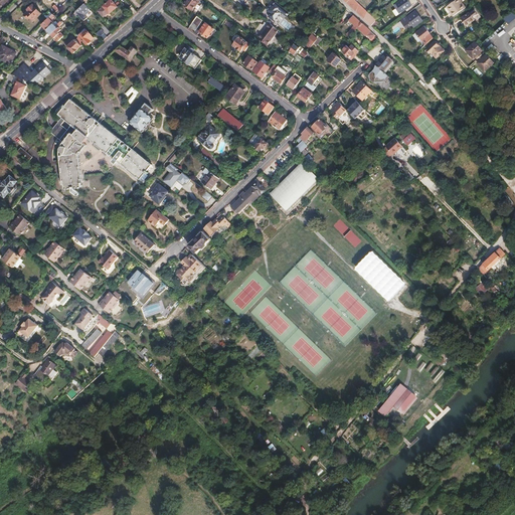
[(186,0),(184,4),(192,10),(200,0),(186,0)]
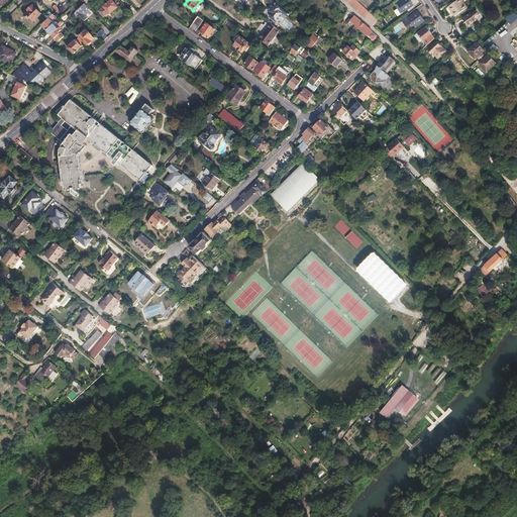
[(277,4),(278,5),(279,4),(274,0),(266,0),(264,3),(272,9),(277,4)]
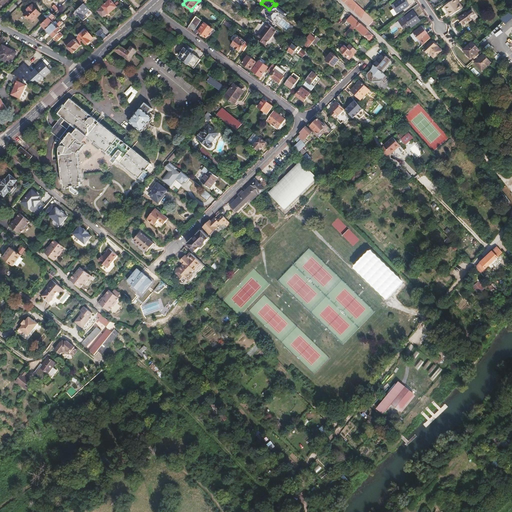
[(341,0),(360,17),(364,12),(351,0),(341,0)]
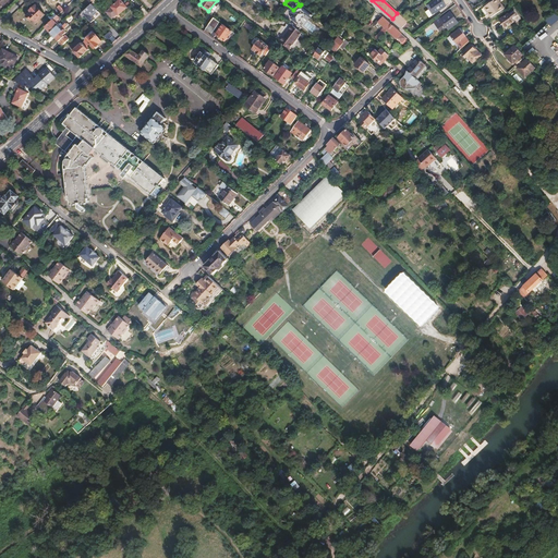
[(441,0),(434,0),(429,3),(436,12),(446,5),(441,0)]
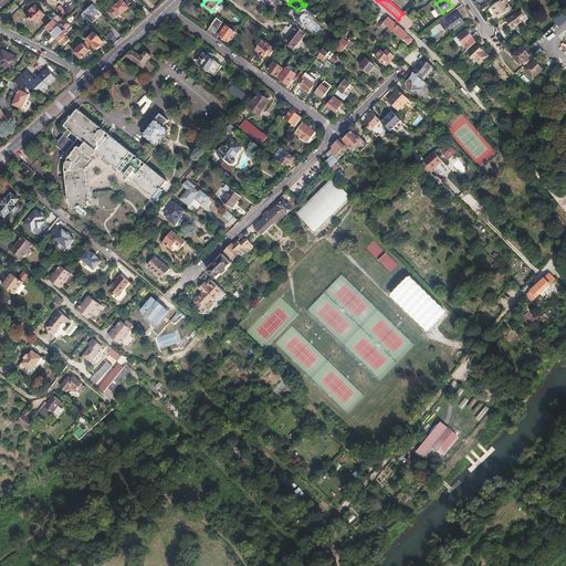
[(505,0),(500,0),(491,7),(498,18),(512,8),(505,0)]
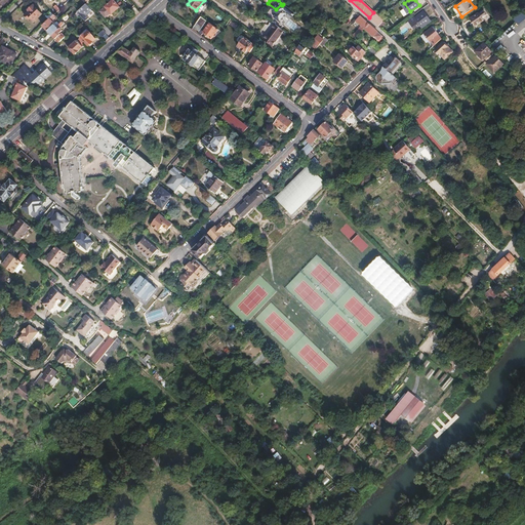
[(119,7),(113,1),(101,12),(106,18),(111,13),(112,14),(112,15),(119,7)]
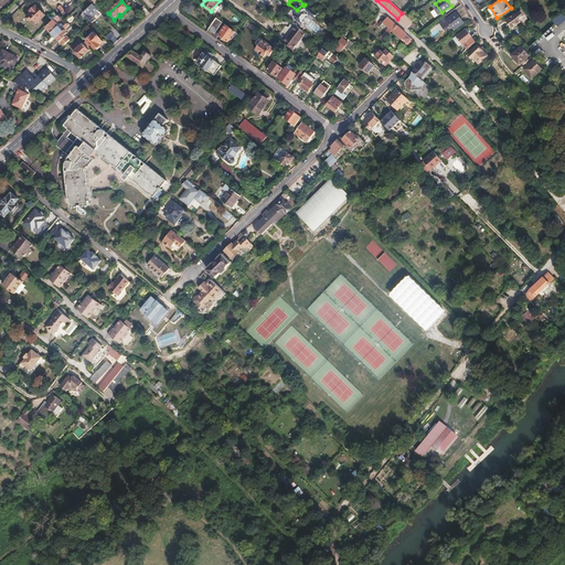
[(86,10),(83,12),(85,14),(89,20),(92,22),(95,19),(89,13),(96,7),(93,3),(86,10)]
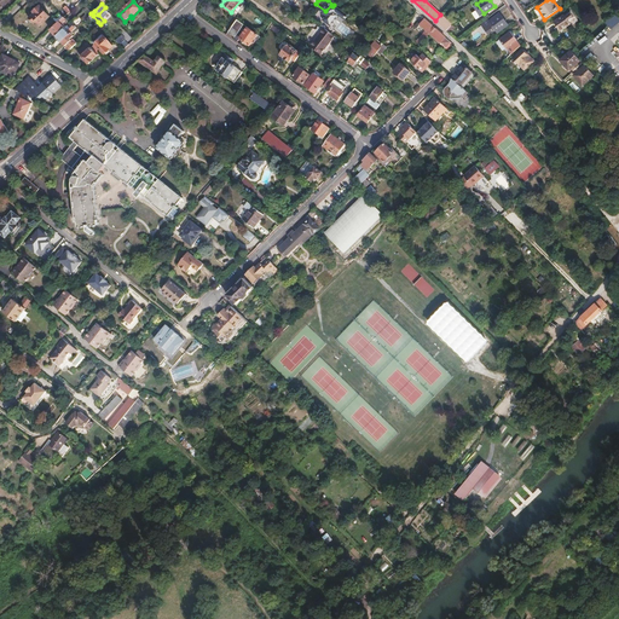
[(34,24),(38,21),(41,24),(50,17),(40,6),(33,12),(34,13),(29,18),(30,19),(30,21),(30,22),(32,22),(32,23),(33,23),(34,24)]
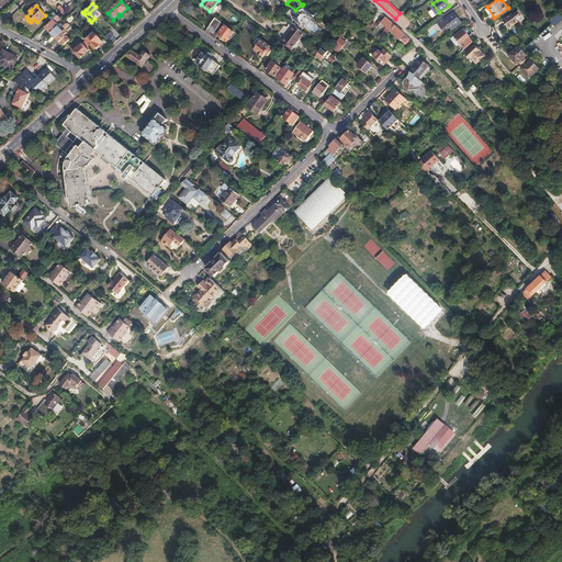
[(517,10),(504,20),(508,27),(518,21),(516,19),(517,18),(520,22),(523,21),(524,20),(524,19),(524,18),(521,14),(520,15),(517,10)]
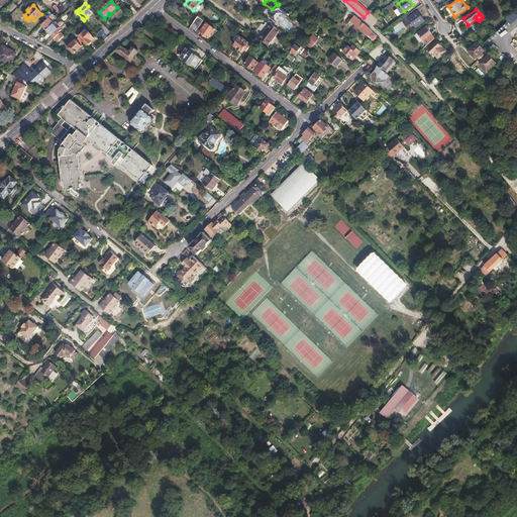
[(48,18),(53,14),(48,10),(43,15),(46,19),(48,18)]
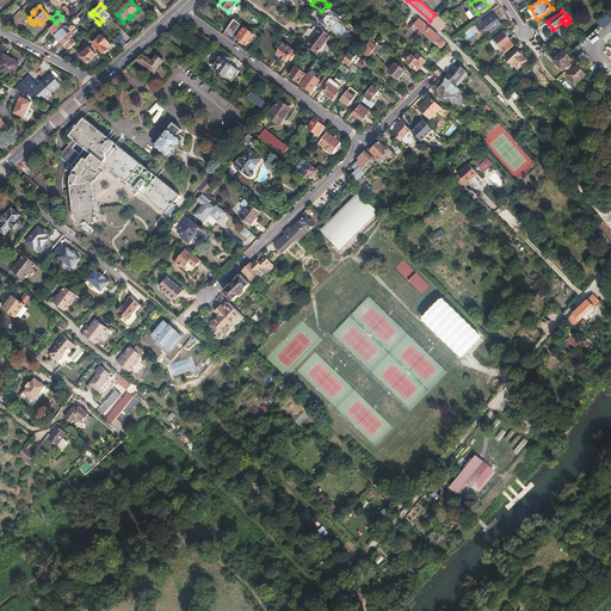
[(481,18),(475,23),(483,32),(485,31),(486,32),(489,29),(492,32),(501,24),(493,13),(483,20),(481,18)]
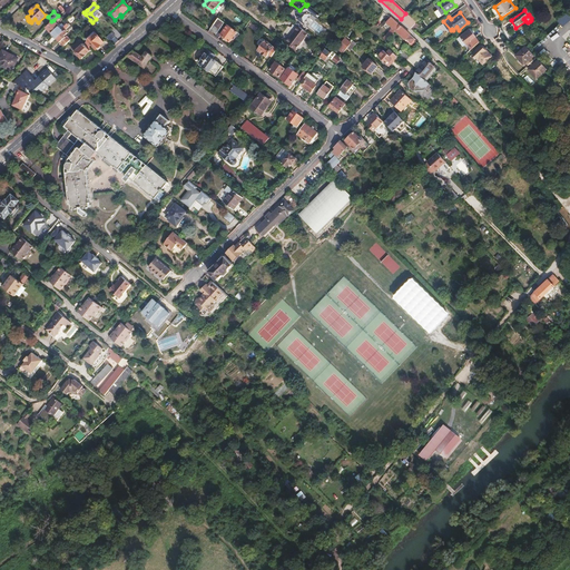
[(401,19),(411,28),(415,22),(405,13),(401,19)]
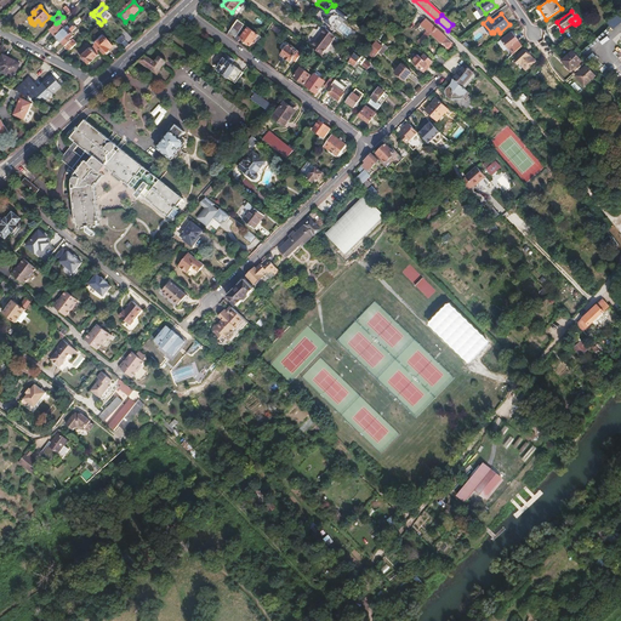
[(614,29),(620,23),(620,16),(620,15),(609,23),(614,29)]
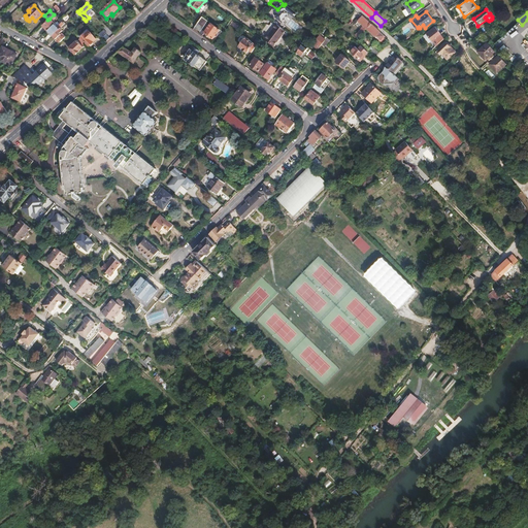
[(364,34),(367,30),(372,25),(363,17),(362,18),(360,15),(356,20),(354,23),(356,24),(358,22),(364,27),(361,31),(360,32),(364,35),(364,34)]
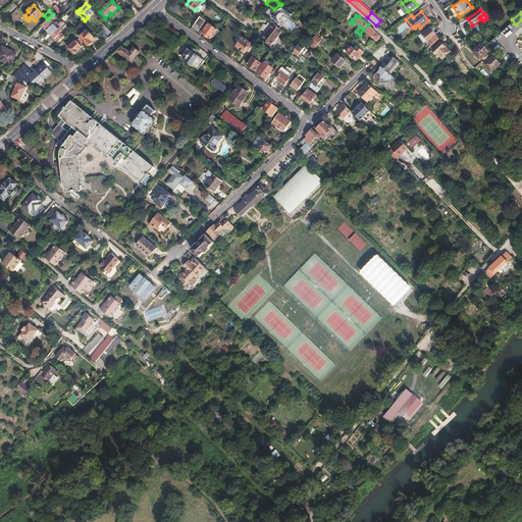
[(193,27),(199,32),(206,20),(201,16),(193,27)]
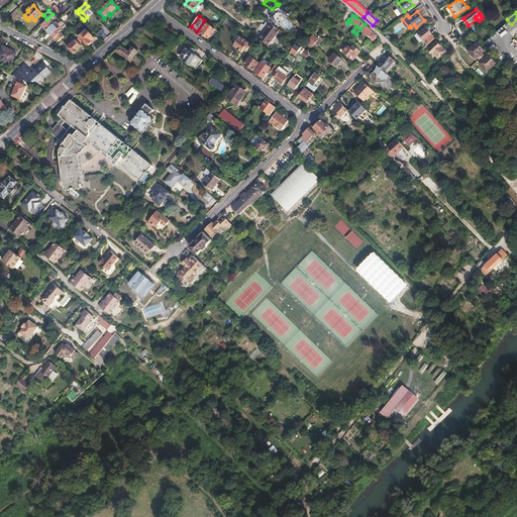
[(46,30),(54,23),(52,21),(48,18),(46,19),(41,24),(46,30)]
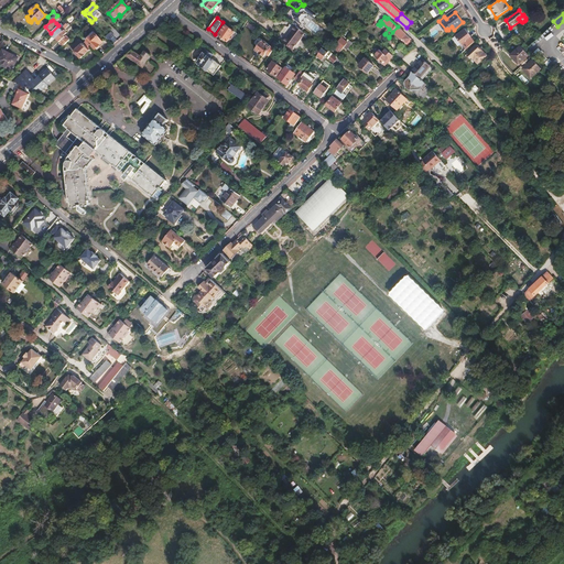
[(238,33),(223,22),(215,34),(213,35),(216,38),(218,35),(227,41),(230,38),(234,40),(238,33)]
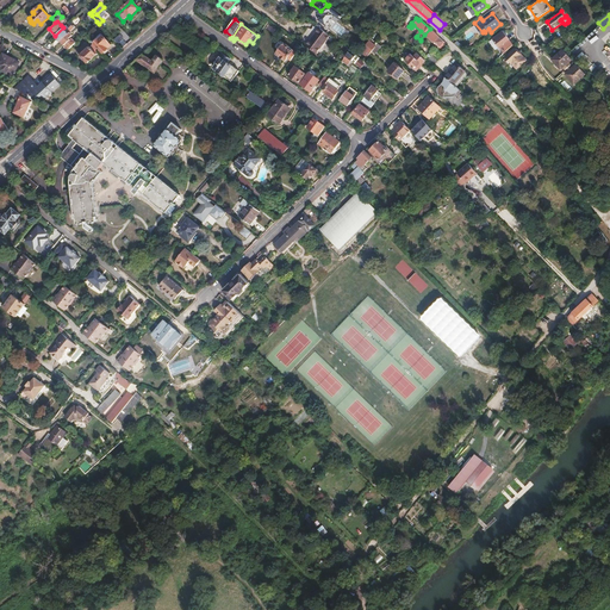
[(56,39),(51,44),(54,47),(60,41),(69,32),(74,27),(72,25),(69,27),(66,25),(63,27),(55,36),(54,36),(56,39)]
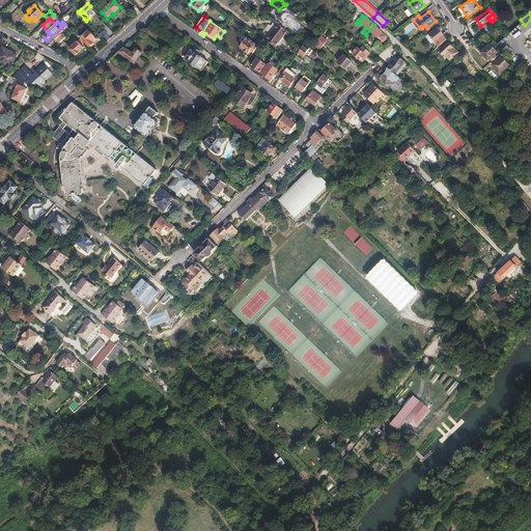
[(269,37),(277,44),(287,31),(279,24),(269,37)]
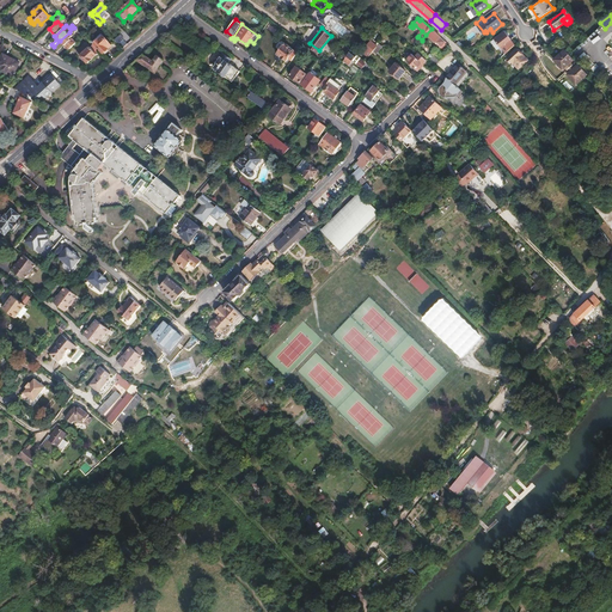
[(447,44),(432,29),(426,35),(442,49),(447,44)]
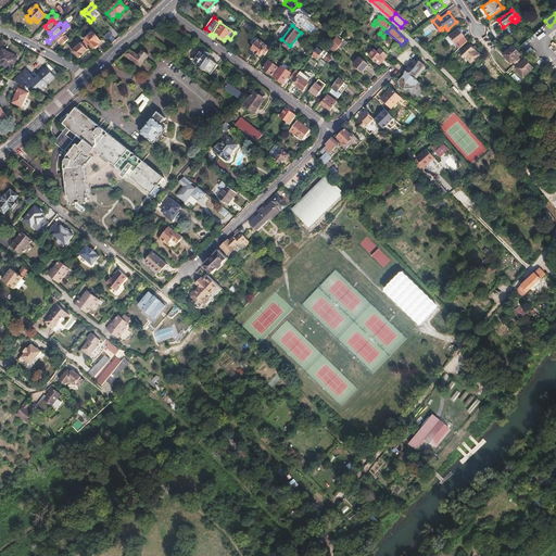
[(455,42),(459,48),(467,41),(463,36),(464,36),(458,28),(446,38),(452,46),(455,42)]
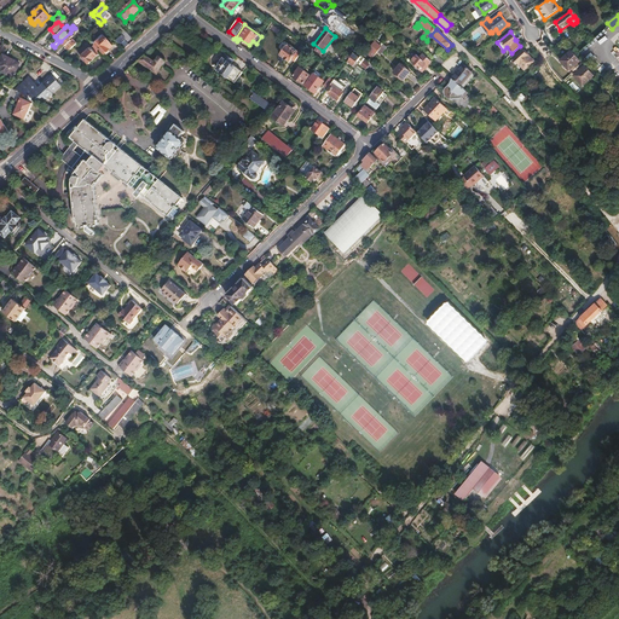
[(69,50),(76,42),(73,39),(74,38),(70,33),(61,41),(69,50)]
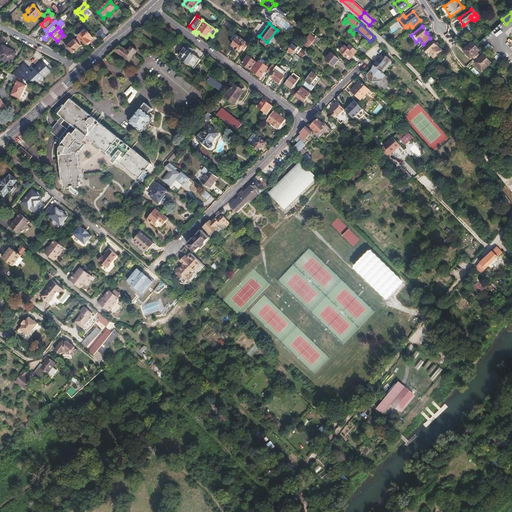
[(102,27),(96,33),(100,37),(106,32),(102,27)]
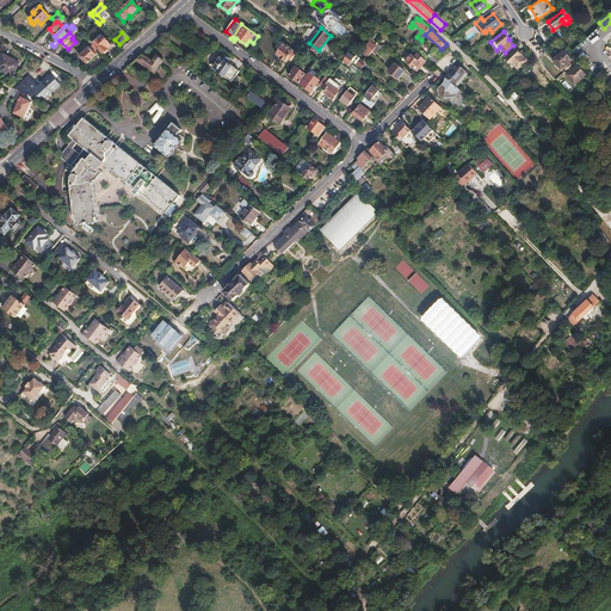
[(111,45),(103,36),(94,43),(103,53),(111,45)]
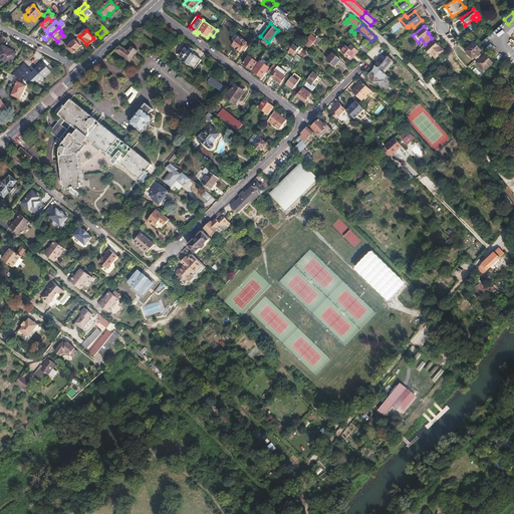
[(64,43),(73,53),(84,43),(75,34),(64,43)]
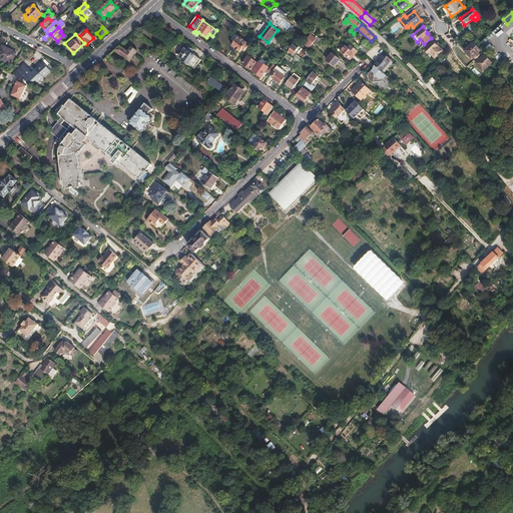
[(312,35),(307,42),(311,46),(313,43),(316,39),(317,39),(312,35)]
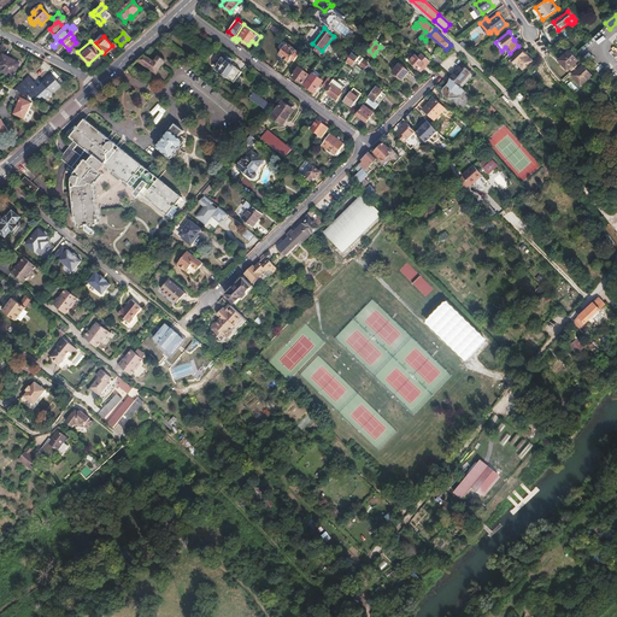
[(291,58),(294,60),(305,47),(300,43),(295,50),(287,43),(280,53),(283,57),(283,59),(286,60),(288,60),(291,58)]
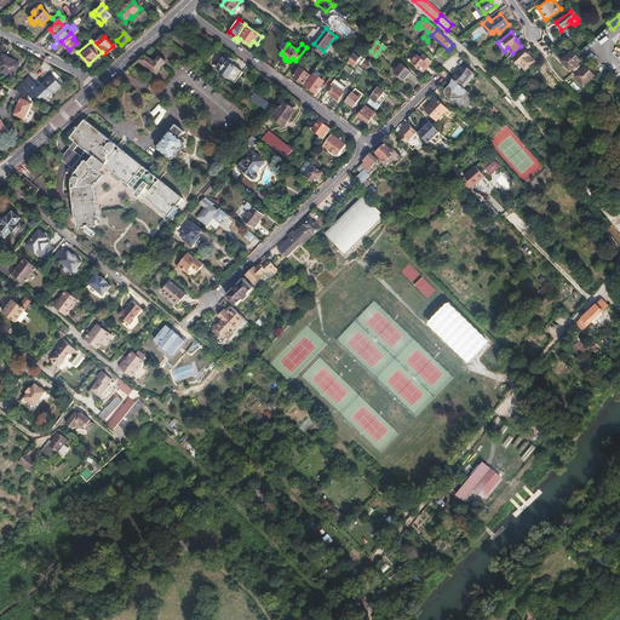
[(310,50),(306,47),(296,61),(300,64),(310,50)]
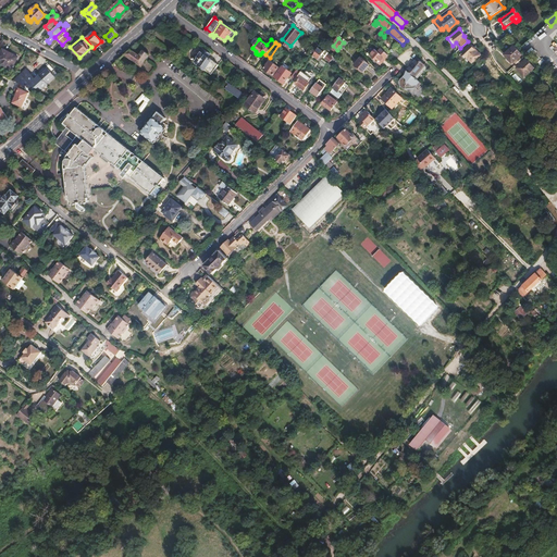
[(518,69),(525,77),(535,69),(515,47),(505,54),(512,63),(515,62),(519,66),(518,69)]
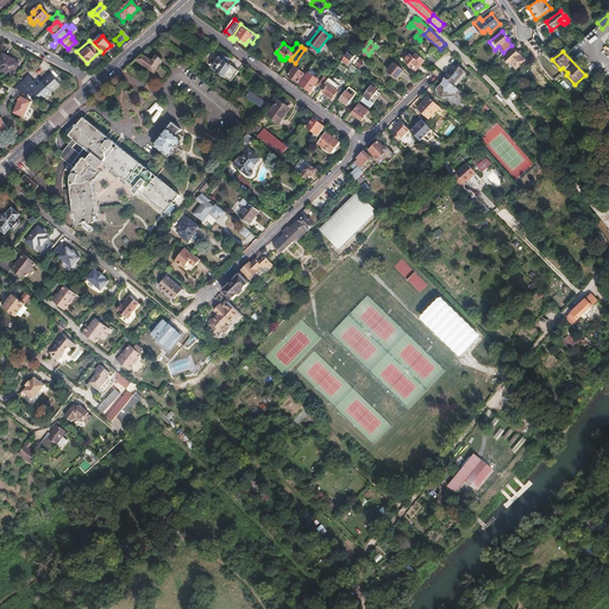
[(17,64),(10,61),(11,57),(1,52),(0,55),(0,69),(11,76),(17,64)]
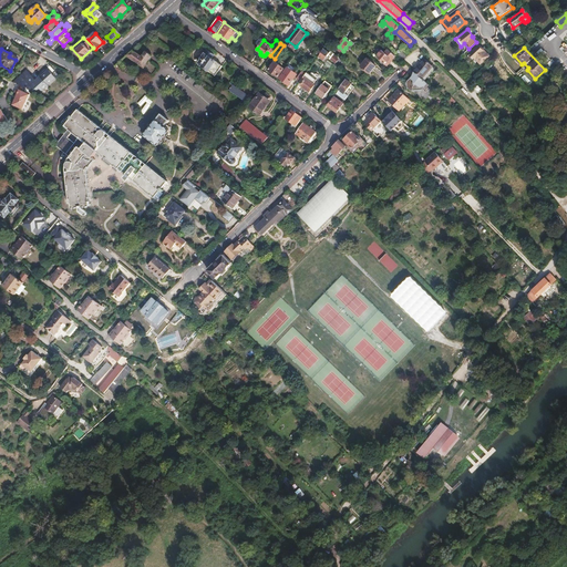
[(395,55),(388,49),(384,53),(381,51),(377,57),(387,65),(395,55)]
